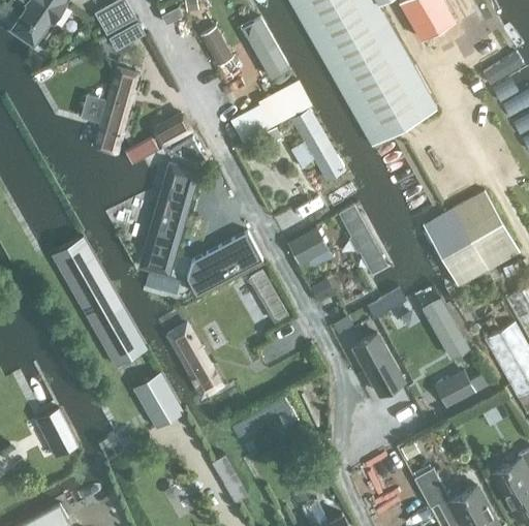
[(27,0),(25,4),(27,6),(9,31),(33,48),(51,23),(54,25),(66,6),(63,4),(66,0),(27,0)]
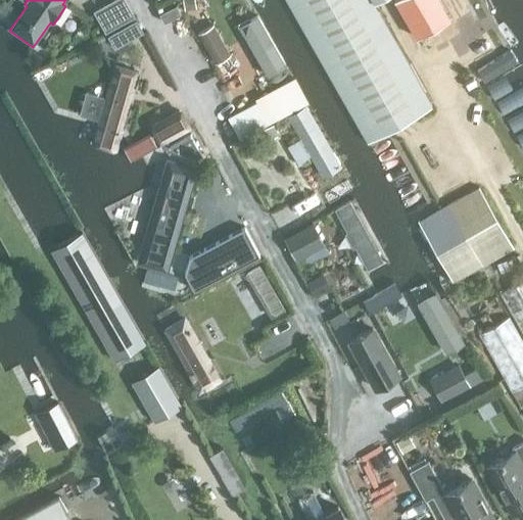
[(284,0),(367,146),(432,111),(373,6),(383,0),(284,0)]
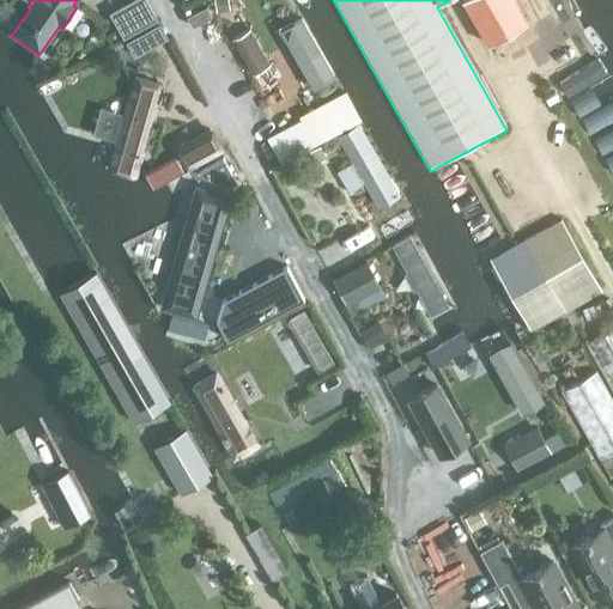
[(511,0),(466,0),(462,2),(489,47),(527,25),(511,0)]
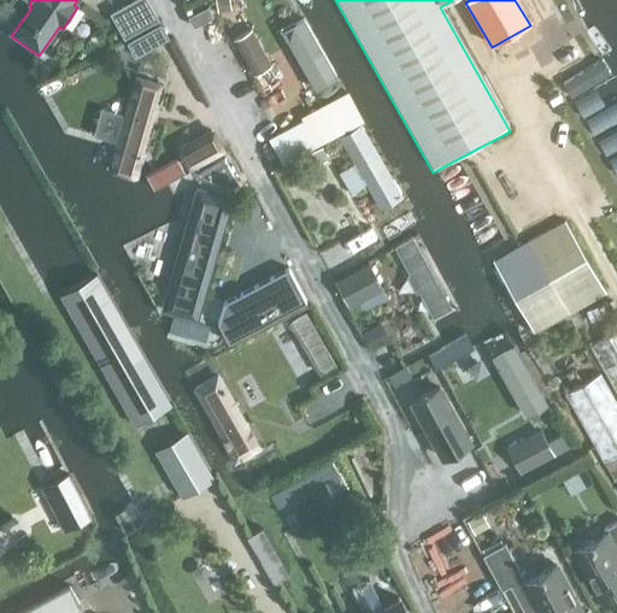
[(583,0),(566,0),(582,28),(595,21),(583,0)]
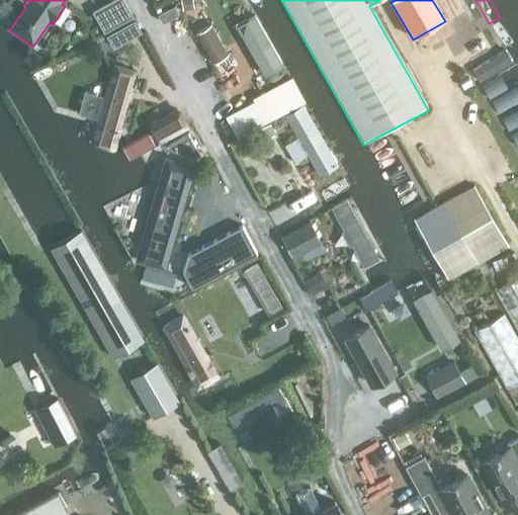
[(114,28),(102,7),(92,13),(104,34),(114,28)]
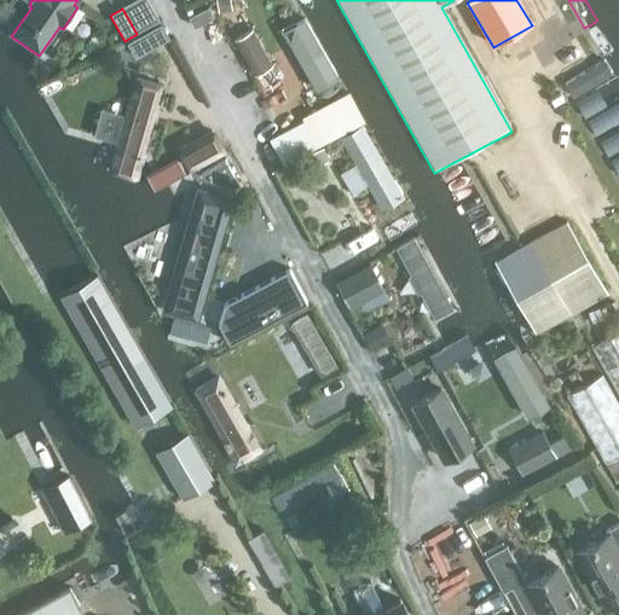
[(317,92),(337,80),(304,21),(283,33),(317,92)]
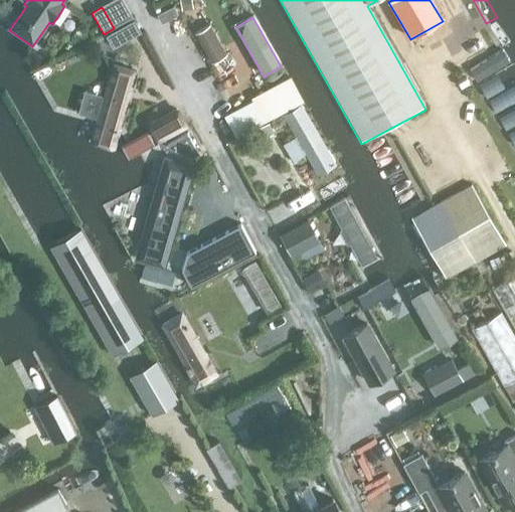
[(209,27),(196,35),(211,63),(225,55),(209,27)]
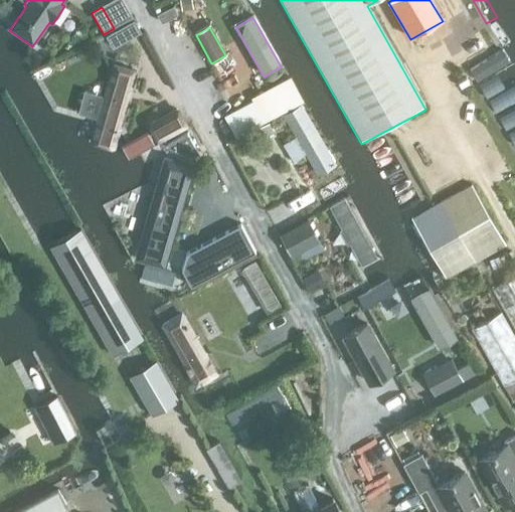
[(514,48),(513,45),(469,69),(480,90),(514,70),(514,48)]
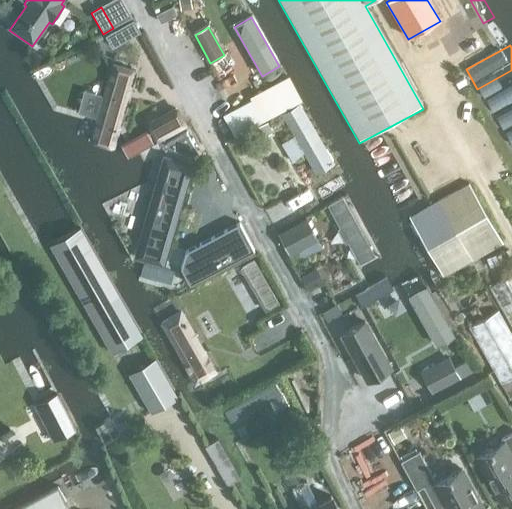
[(91,142),(113,150),(135,73),(112,67),(91,142)]
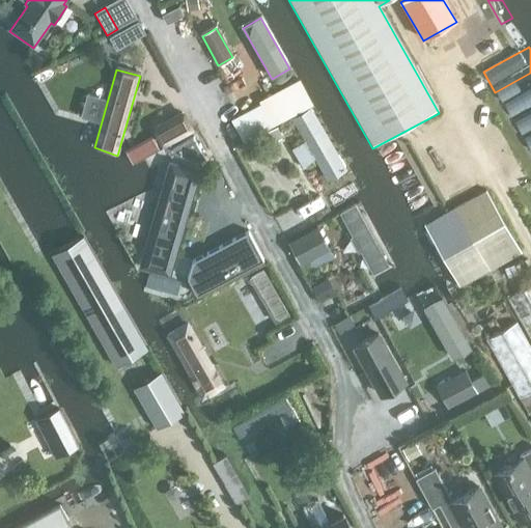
[(273,127),(311,107),(299,82),(260,103),(273,127)]
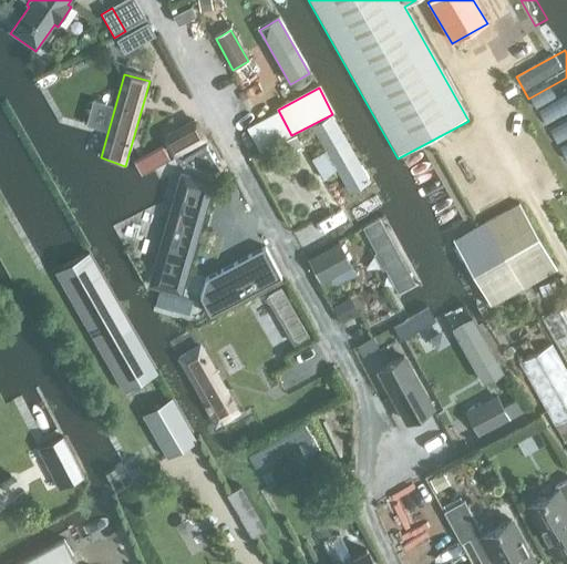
[(334,172),(338,171),(350,193),(368,183),(331,119),(313,129),(327,152),(323,153),(334,172)]
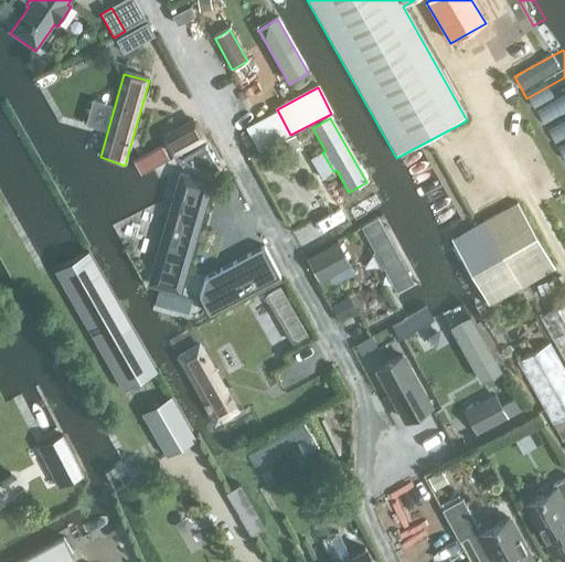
[(173,156),(203,140),(193,123),(163,138),(173,156)]
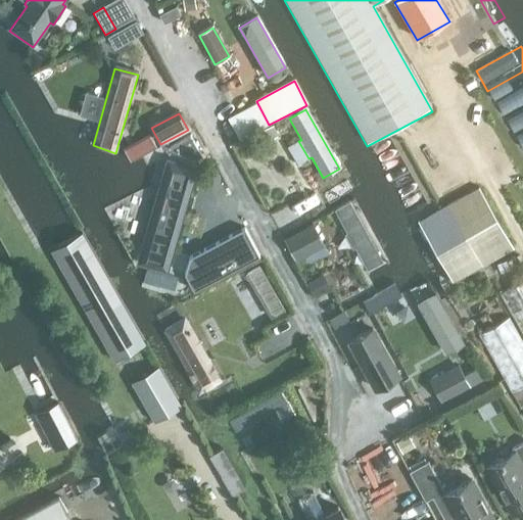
[(149,136),(123,149),(130,162),(155,149),(149,136)]
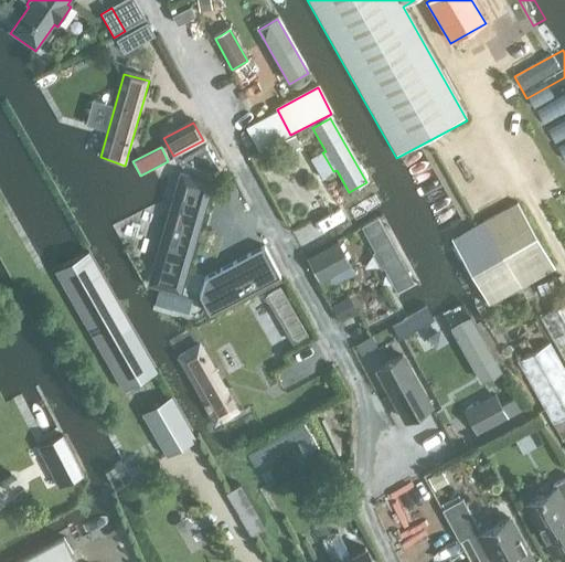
[(205,147),(188,157),(192,162),(209,167),(214,163),(205,147)]
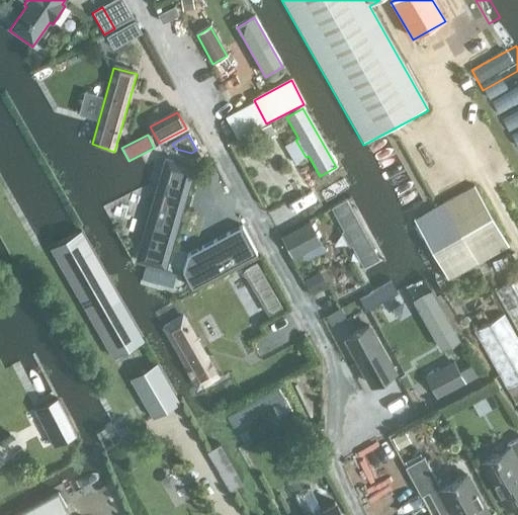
[(196,169),(173,162),(145,259),(169,266),(196,169)]
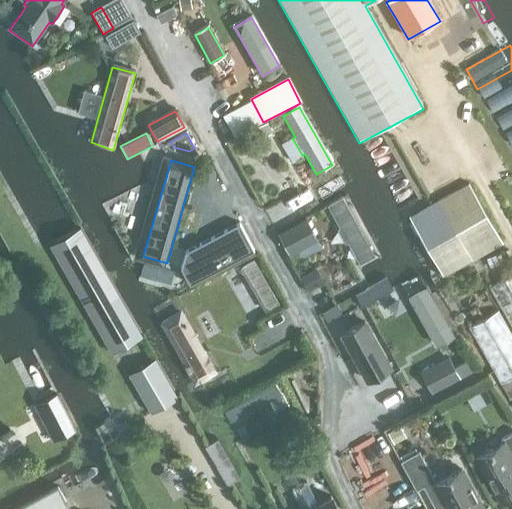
[(328,183),(314,191),(346,249),(360,241),(328,183)]
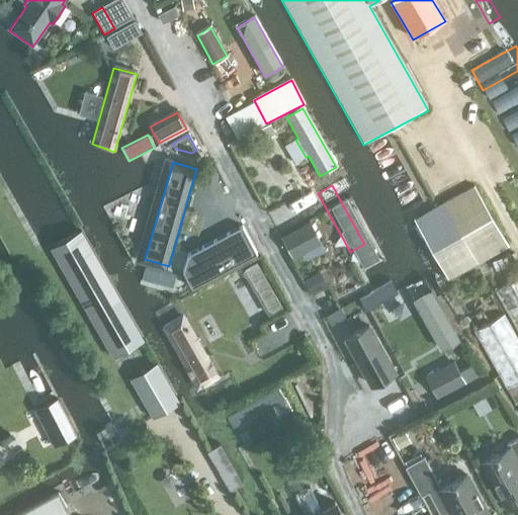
[(448,282),(508,249),(473,187),(442,204),(414,222),(433,256),(448,282)]
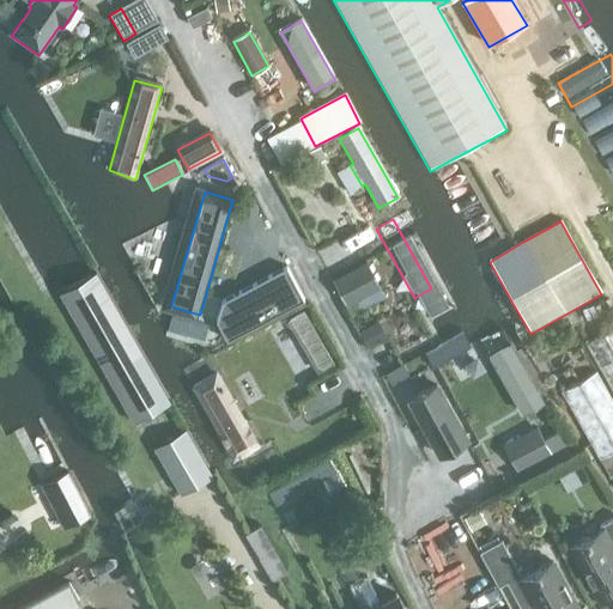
[(345,304),(378,285),(366,265),(333,282),(345,304)]
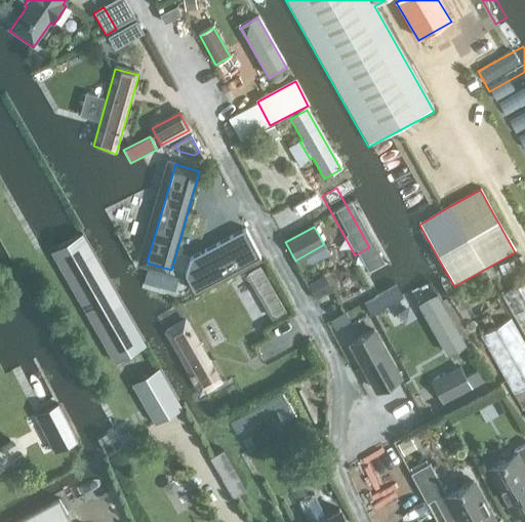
[(217,246),(233,274),(260,258),(245,231),(217,246)]
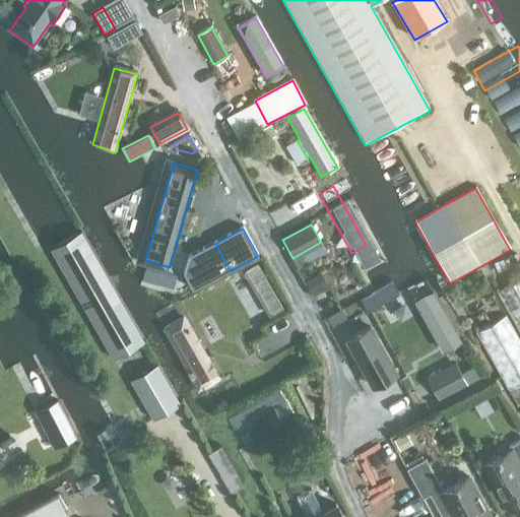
[(81,234),(51,251),(114,362),(144,343),(81,234)]
